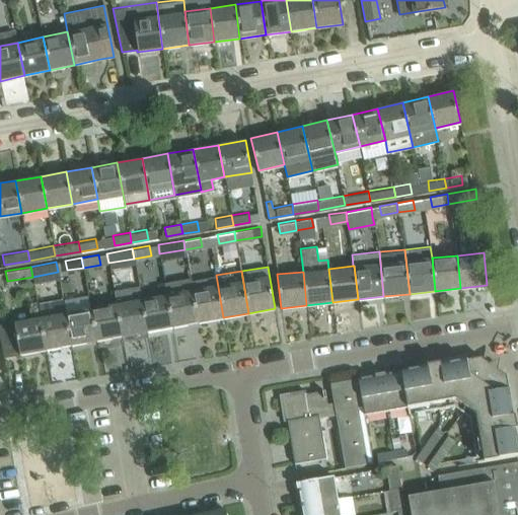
[(216,275),(191,279),(198,321),(223,317),(216,275)]
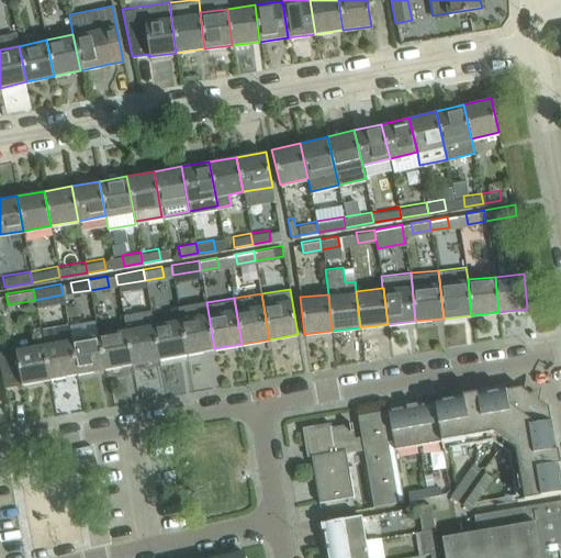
[(205,301),(178,307),(181,319),(187,354),(214,348),(206,302),(205,301)]
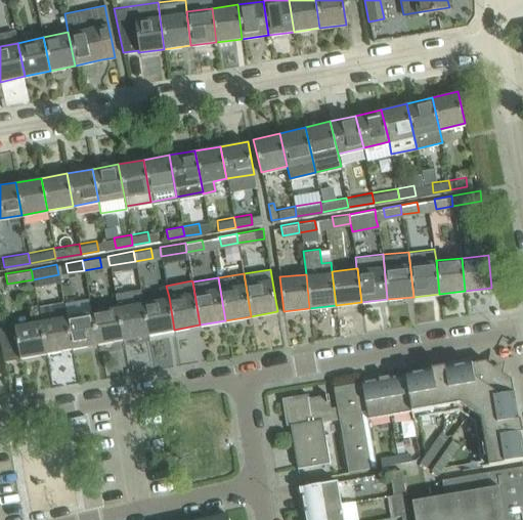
[(140,288),(115,293),(118,306),(123,339),(148,334),(143,302),(140,288)]
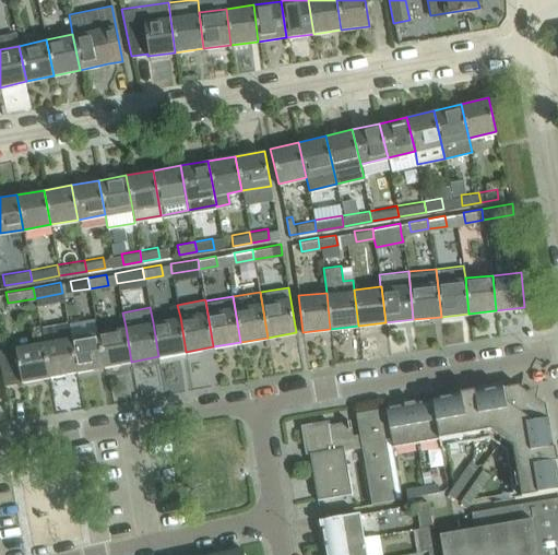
[(186,352),(180,317),(153,322),(158,356),(186,352)]
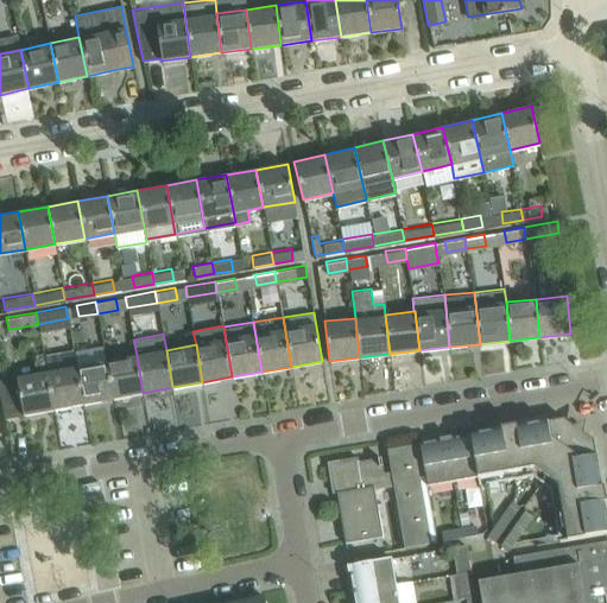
[(74,350),(44,355),(46,372),(54,408),(83,402),(76,366),(74,350)]
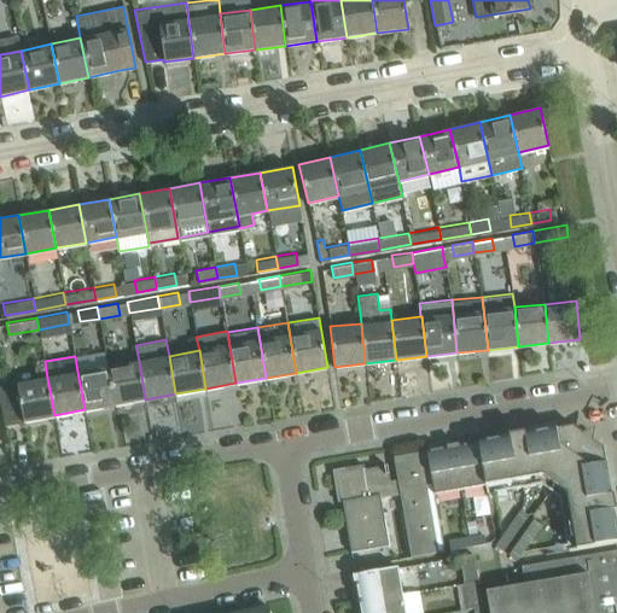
[(145,400),(139,361),(108,367),(115,404),(145,400)]
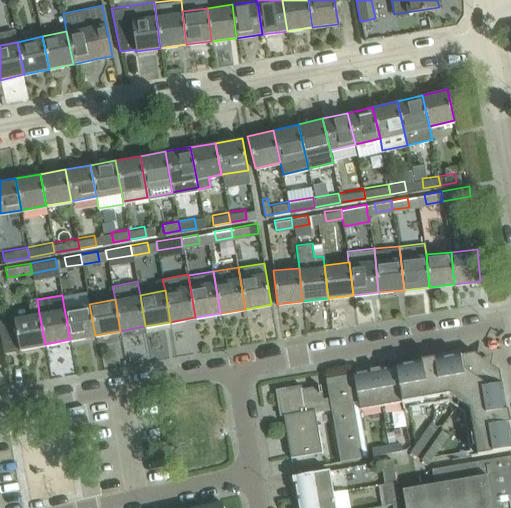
[(95,335),(89,304),(64,308),(70,339),(95,335)]
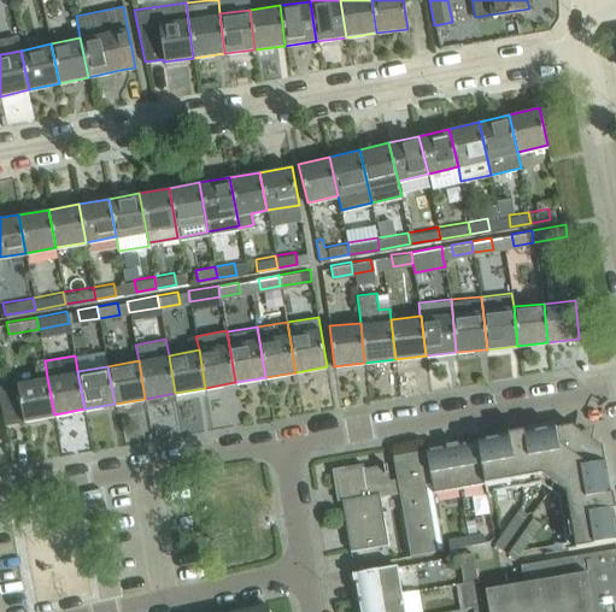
[(54,415),(47,377),(0,386),(0,400),(4,423),(54,415)]
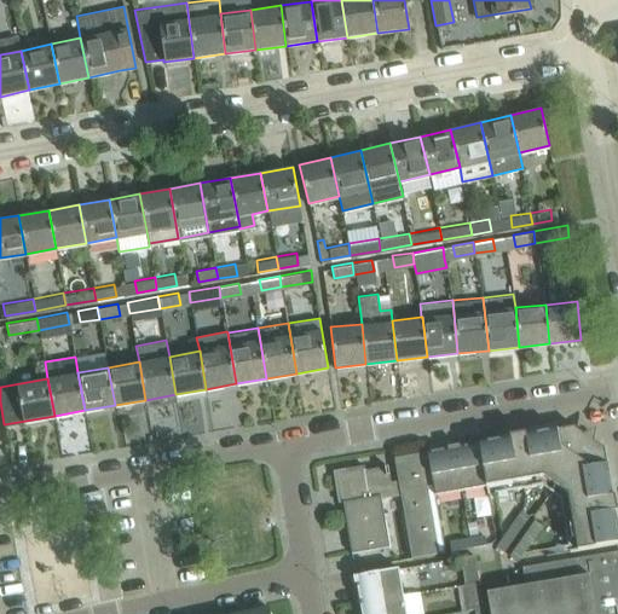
[(611,490),(602,444),(601,445),(593,439),(591,434),(591,430),(583,432),(575,426),(573,424),(556,427),(529,432),(517,434),(504,436),(477,441),(485,484),(486,491),(525,485),(541,481),(559,494),(561,510),(567,542),(569,550),(617,540),(617,532),(614,513),(612,500),(611,490)]
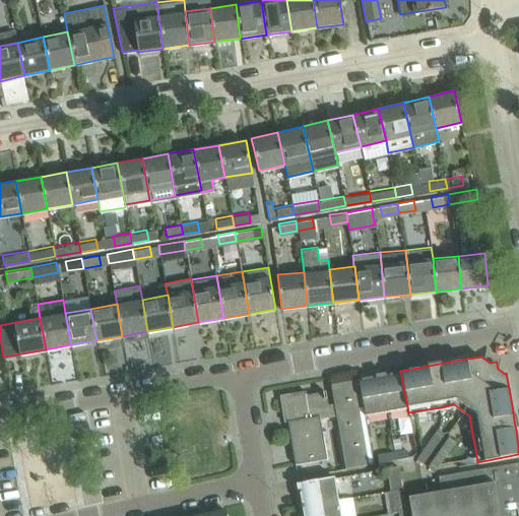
[(407,406),(400,371),(380,374),(386,410),(407,406)]
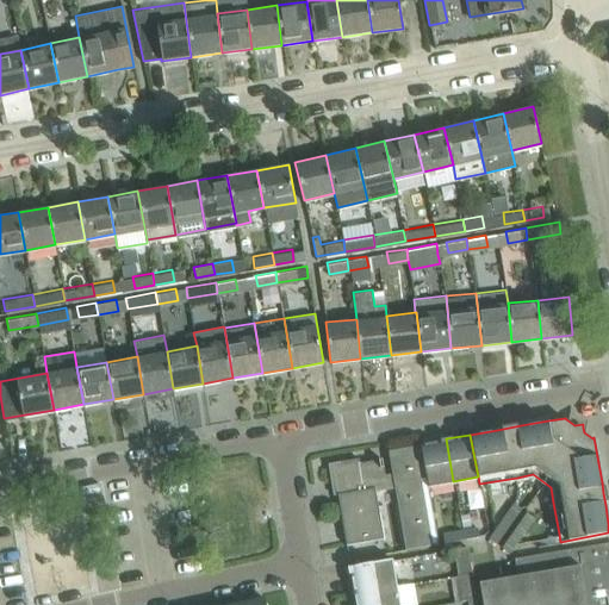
[(453,481),(446,438),(420,443),(427,486),(453,481)]
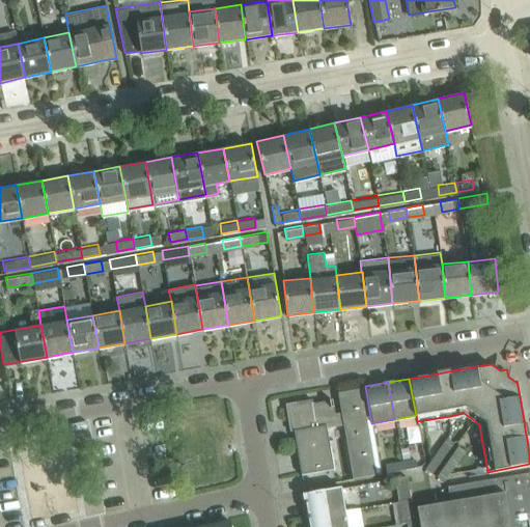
[(301,428),(294,430),(301,473),(333,468),(326,424),(344,421),(350,446),(346,447),(352,477),(381,472),(371,423),(365,386),(337,391),(340,411),(334,412),(332,399),(312,403),(311,398),(296,401),(301,428)]
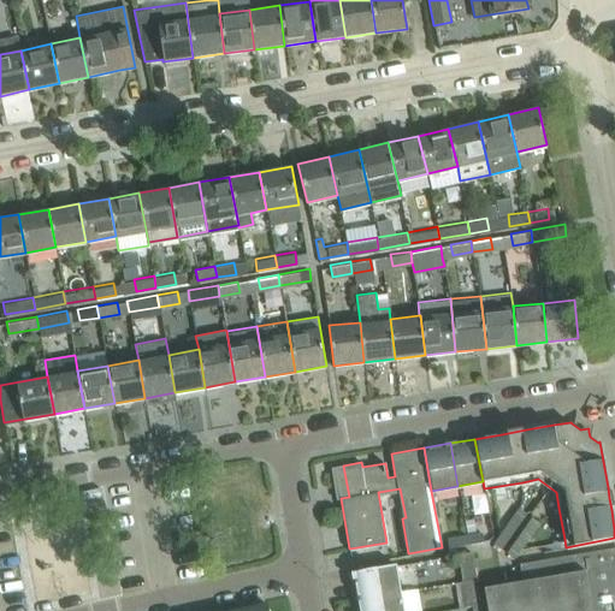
[(518,504),(509,516),(518,522),(526,510),(525,510),(518,504)]
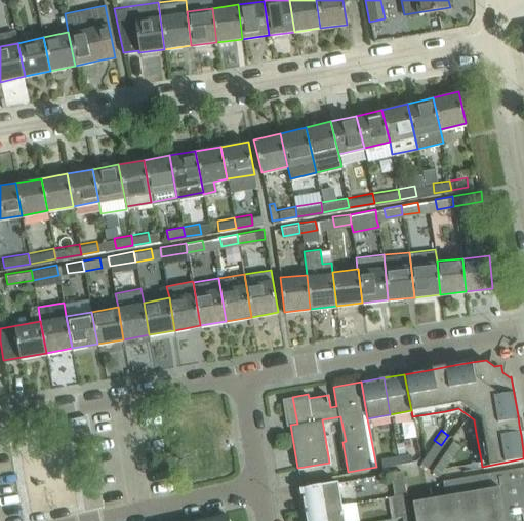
[(452,438),(445,448),(452,453),(459,443),(452,439),(452,438)]
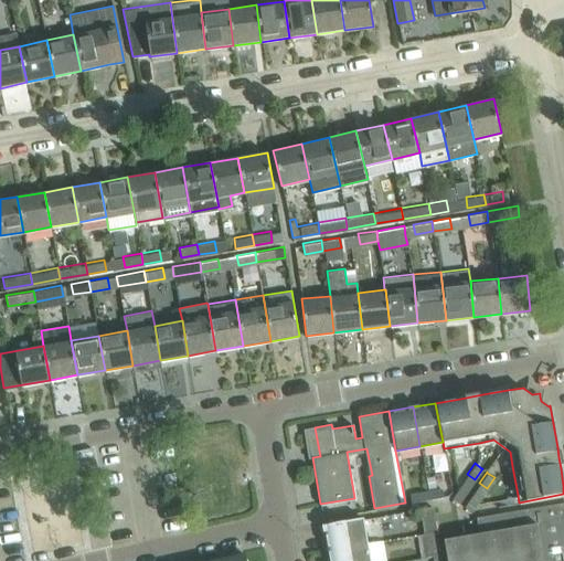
[(467,474),(459,485),(467,490),(475,479),(467,474)]
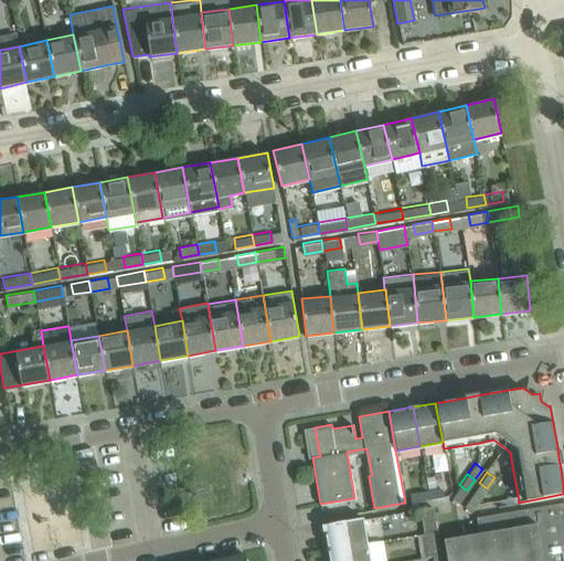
[(479,483),(471,494),(479,499),(487,488),(479,483)]
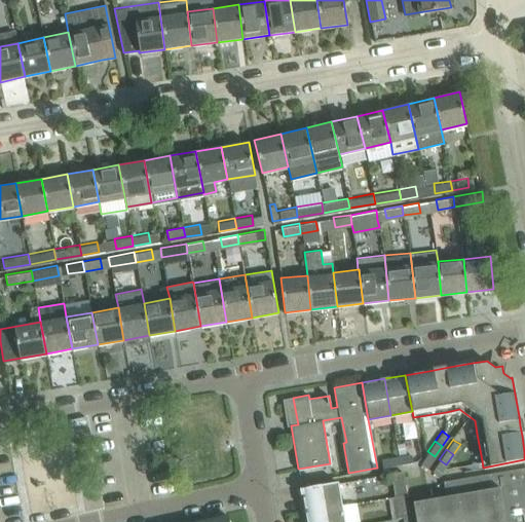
[(427,451),(420,461),(427,467),(435,456),(427,451)]
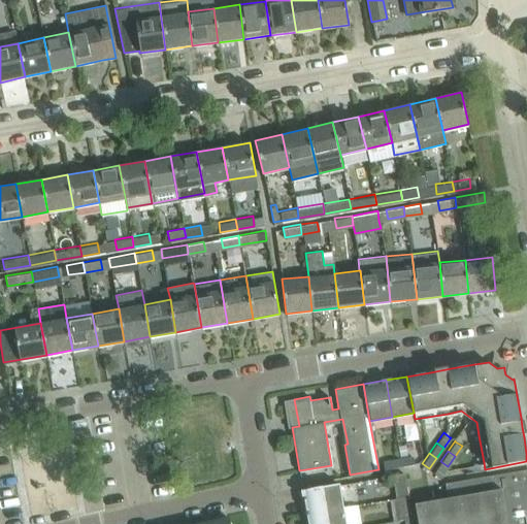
[(414,462),(412,454),(397,457),(398,464),(414,462)]
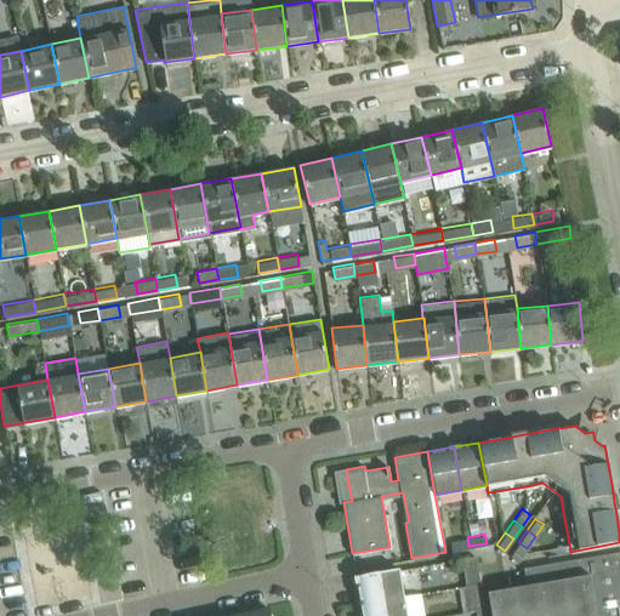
[(468,546),(467,537),(449,540),(450,549),(468,546)]
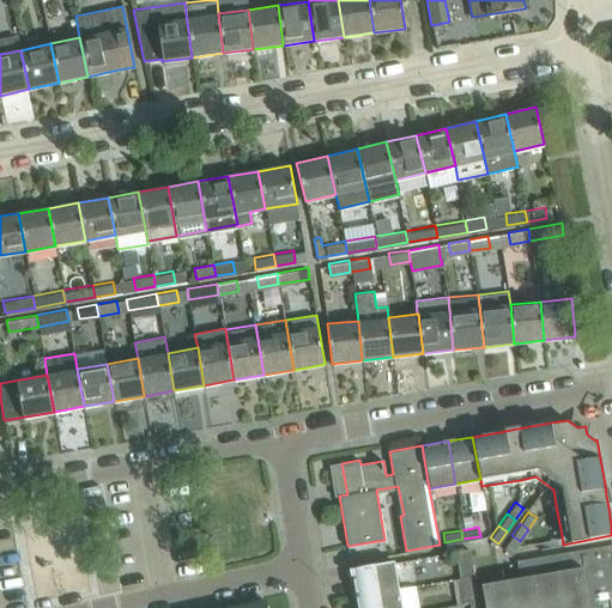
[(511,535),(503,547),(511,553),(519,543),(520,541),(511,535)]
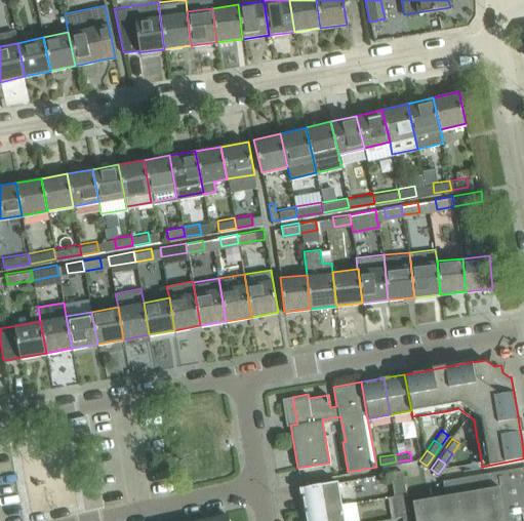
[(523,520),(523,465),(442,479),(444,495),(412,501),(415,520),(523,520)]
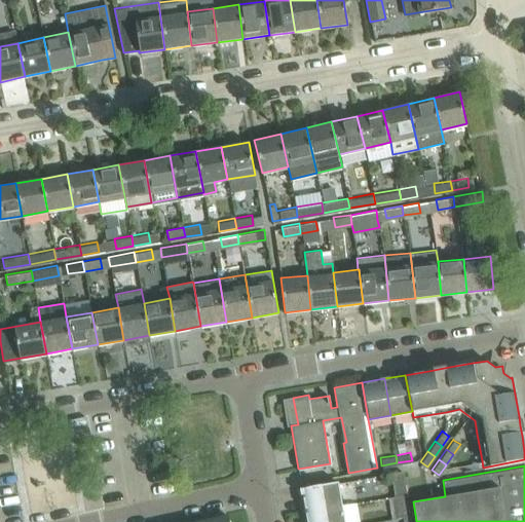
[(406,493),(402,470),(390,472),(395,495),(406,493)]
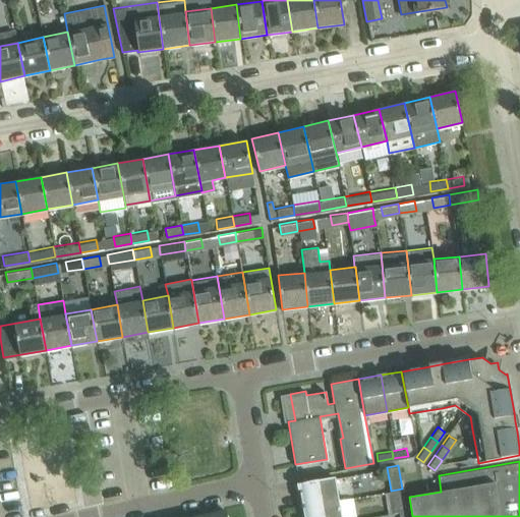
[(338,500),(334,476),(301,482),(303,492),(299,493),(302,509),(306,508),(305,506),(338,500)]
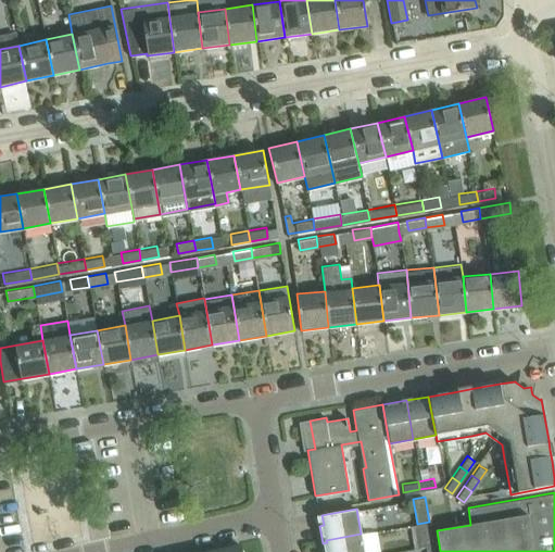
[(432,539),(429,522),(417,524),(419,541),(432,539)]
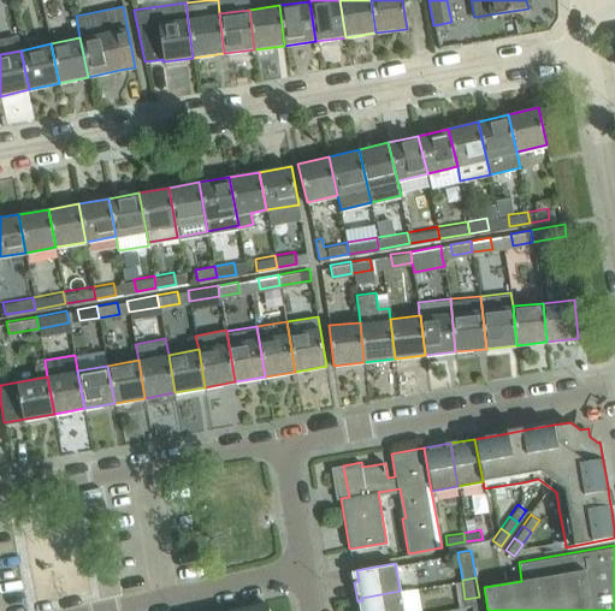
[(403,610),(400,591),(361,598),(362,600),(364,610),(403,610)]
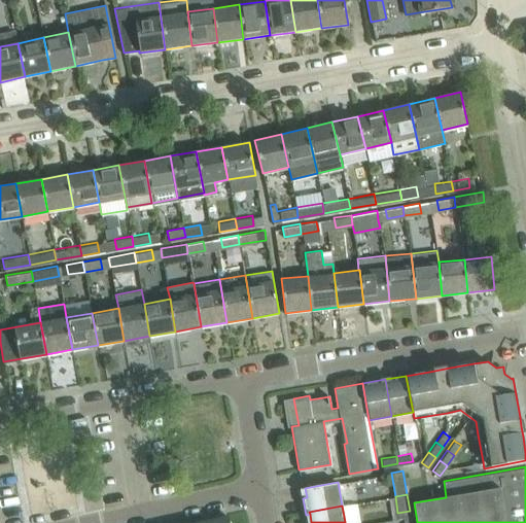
[(412,522),(410,511),(397,513),(398,518),(402,517),(404,522),(412,522)]
